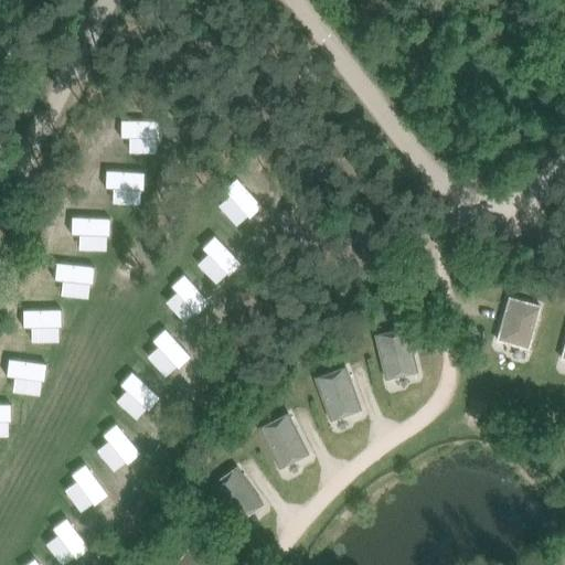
[(85,247),(83,265),(131,269),(134,252),(85,247)]
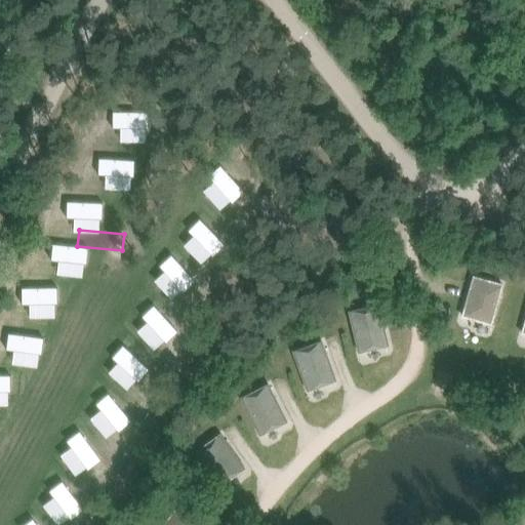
[(38,255),(31,270),(70,291),(78,277),(38,255)]
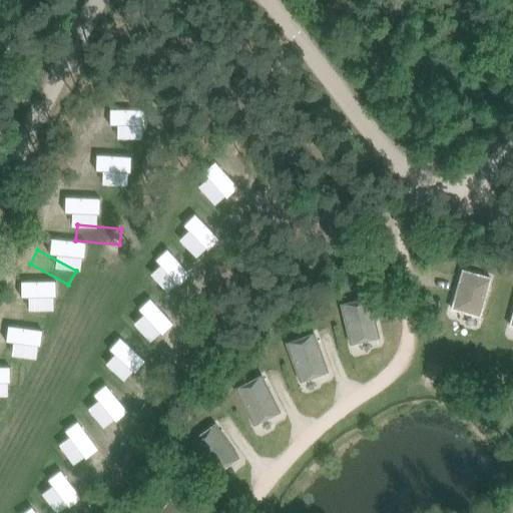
[(168,255),(155,266),(183,300),(195,290),(168,255)]
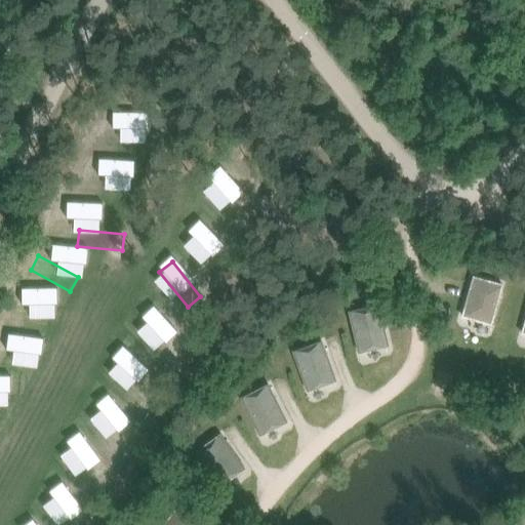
[(6,284),(37,299),(46,281),(15,266),(6,284)]
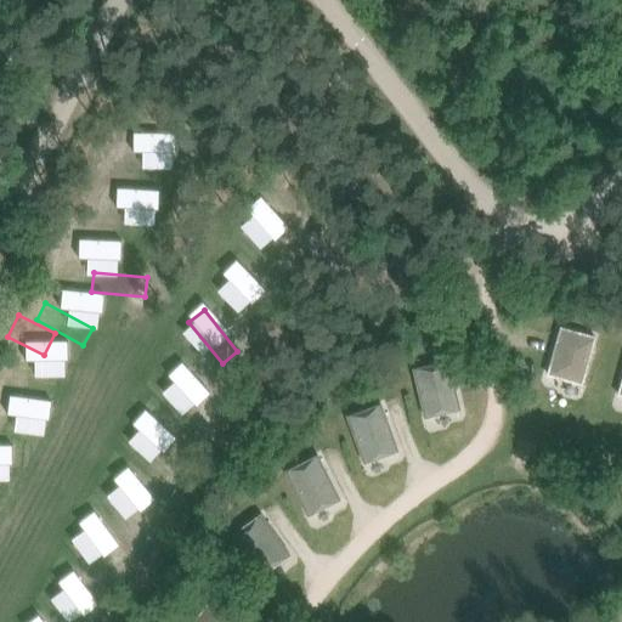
[(597,337),(560,327),(547,374),(583,385),(597,337)]
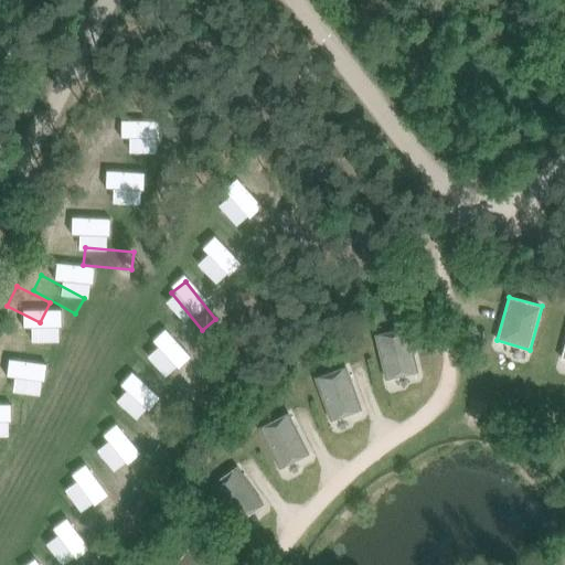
[(32,320),(23,336),(66,359),(75,343),(32,320)]
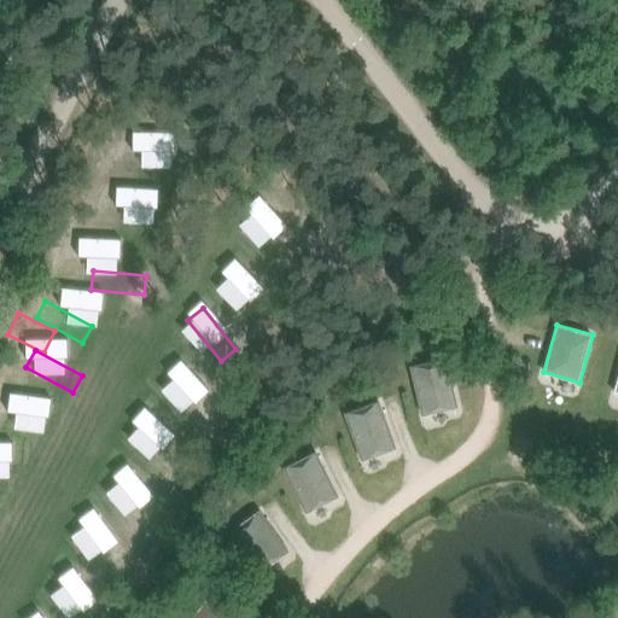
[(445,357),(410,366),(423,414),(456,406),(445,357)]
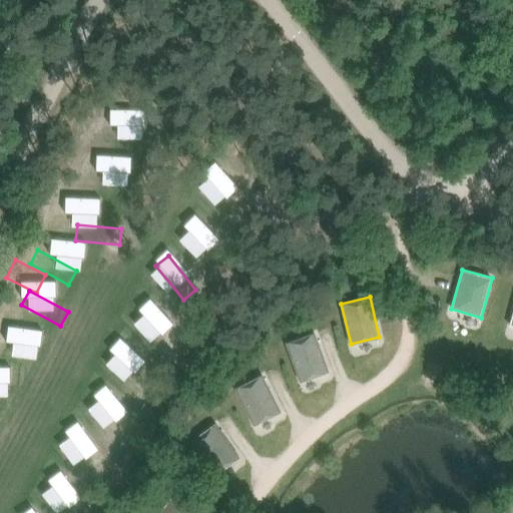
[(159,316),(152,330),(190,351),(198,337),(159,316)]
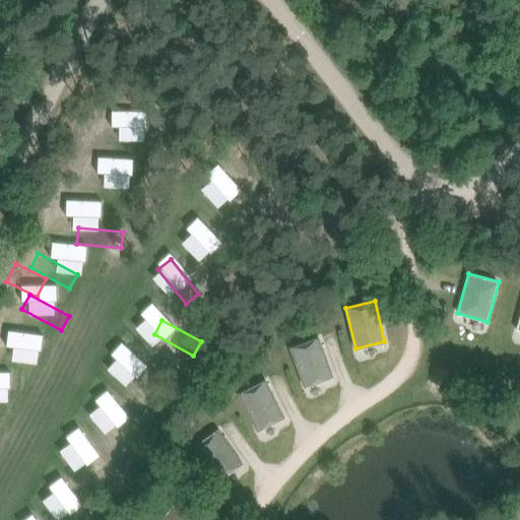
[(0,325),(0,343),(31,361),(39,346),(0,325)]
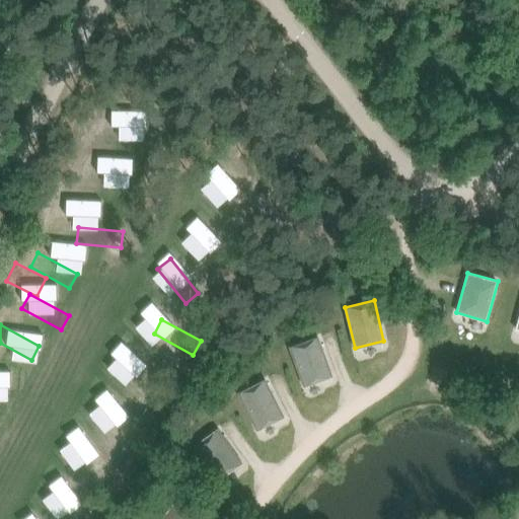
[(318,337),(290,347),(304,385),(332,376),(318,337)]
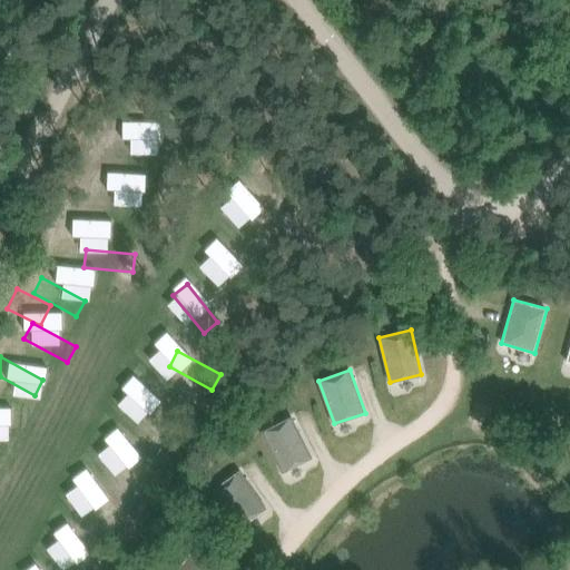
[(138,380),(129,395),(173,419),(180,403),(138,380)]
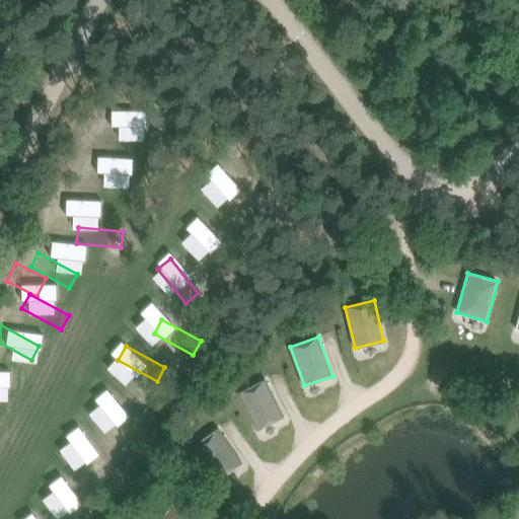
[(0,370),(0,388),(23,401),(30,387),(0,370)]
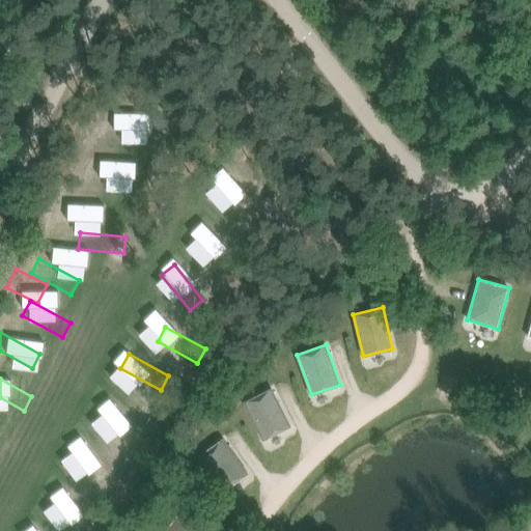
[(99,386),(90,400),(131,421),(139,407),(99,386)]
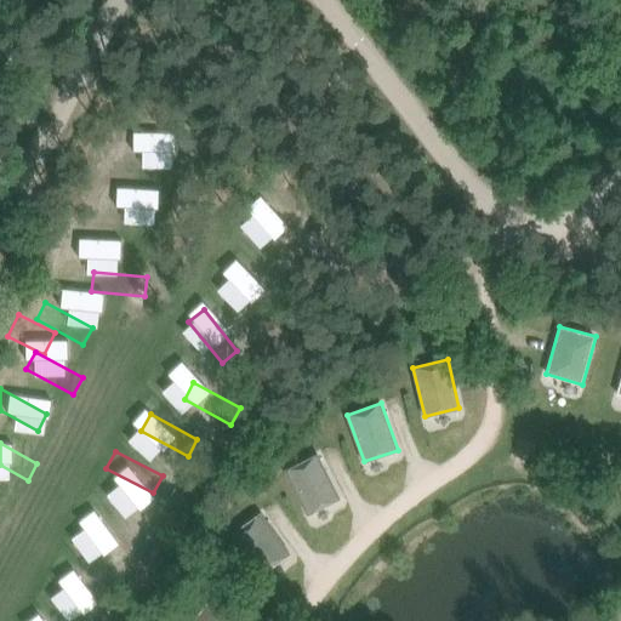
[(318,454),(285,469),(307,513),(340,497),(318,454)]
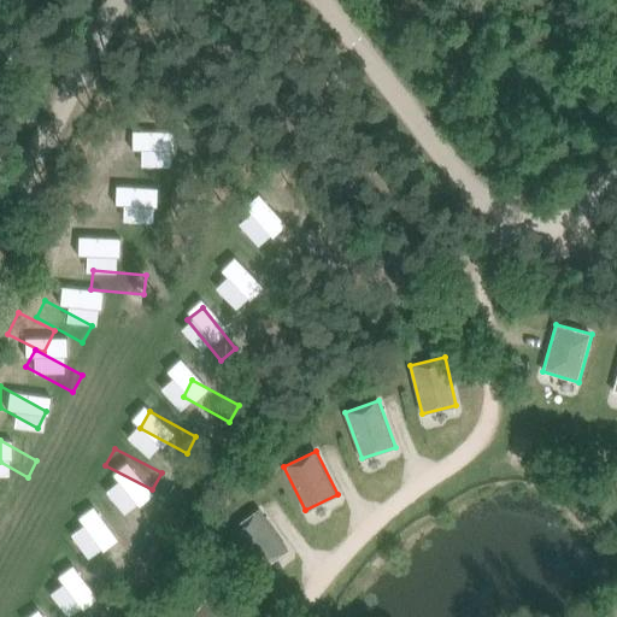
[(81,483),(92,492),(106,472),(95,464),(81,483)]
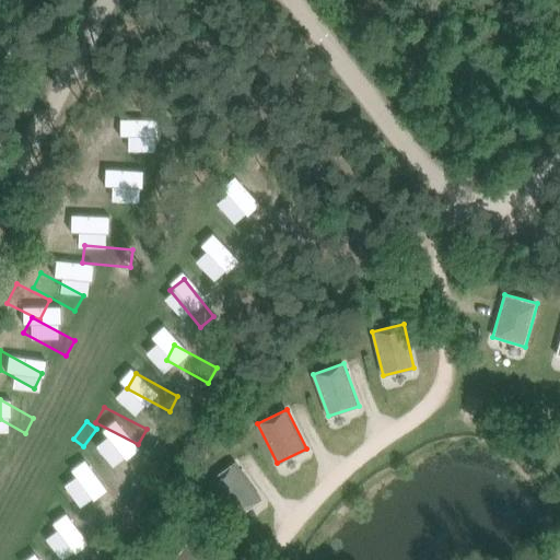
[(94,451),(86,466),(128,489),(137,474),(94,451)]
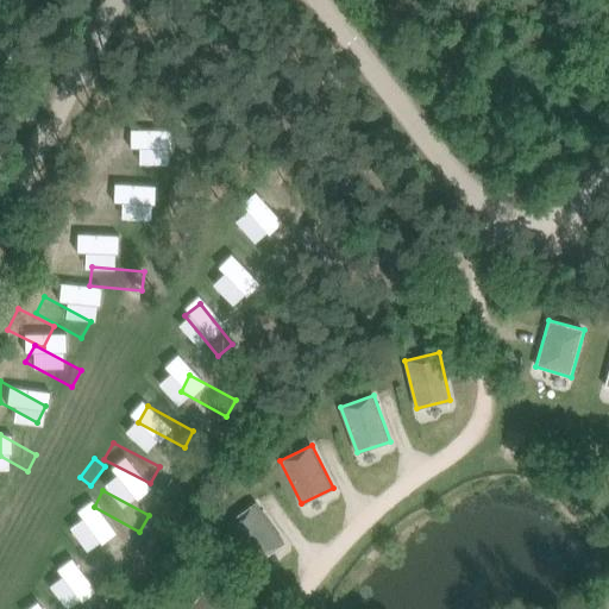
[(256,502),(227,522),(256,563),(284,542),(256,502)]
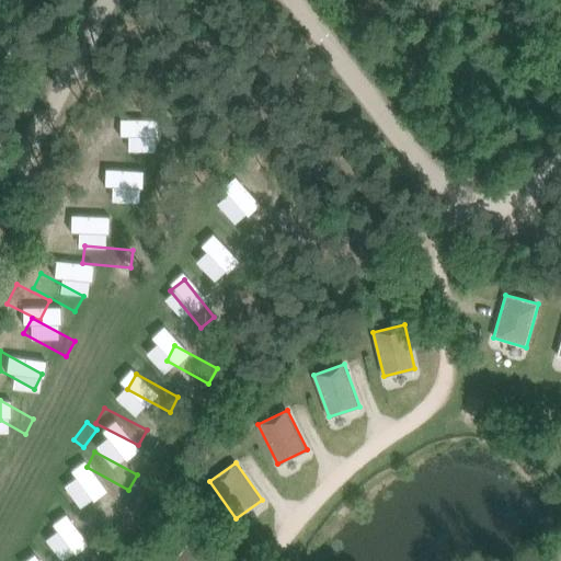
[(63,484),(55,500),(96,523),(105,507),(63,484)]
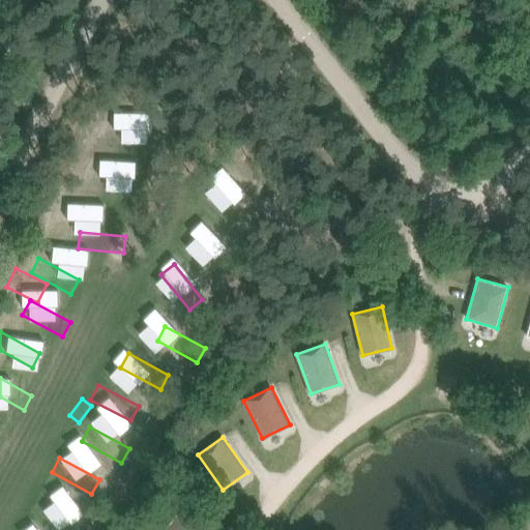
[(51,500),(42,514),(71,529),(85,529),(90,521),(51,500)]
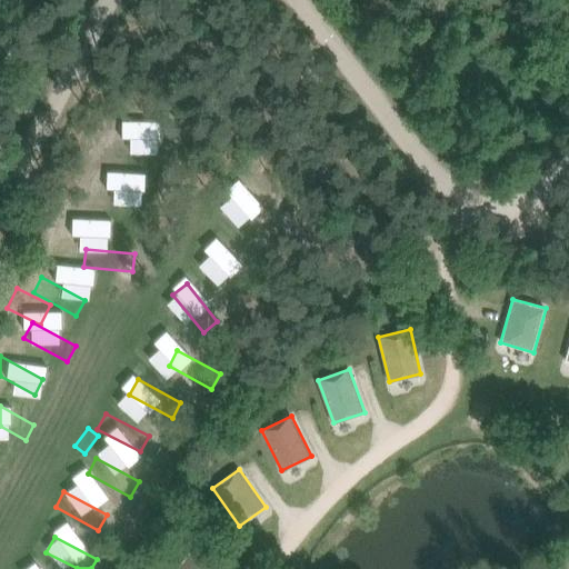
[(175,568),(213,568),(190,550),(175,568)]
